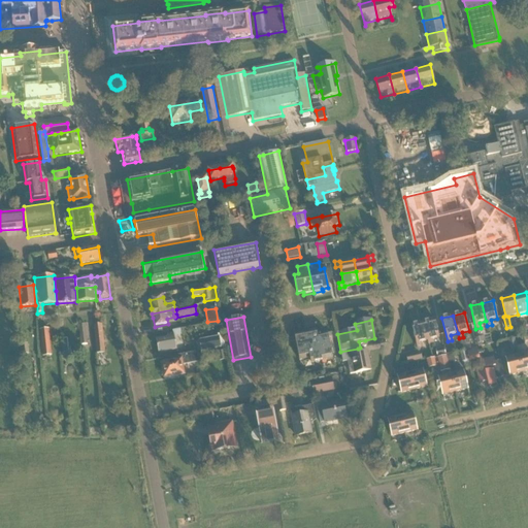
[(423,323),(428,341),(429,345),(433,344),(432,339),(439,338),(434,320),(423,323)]
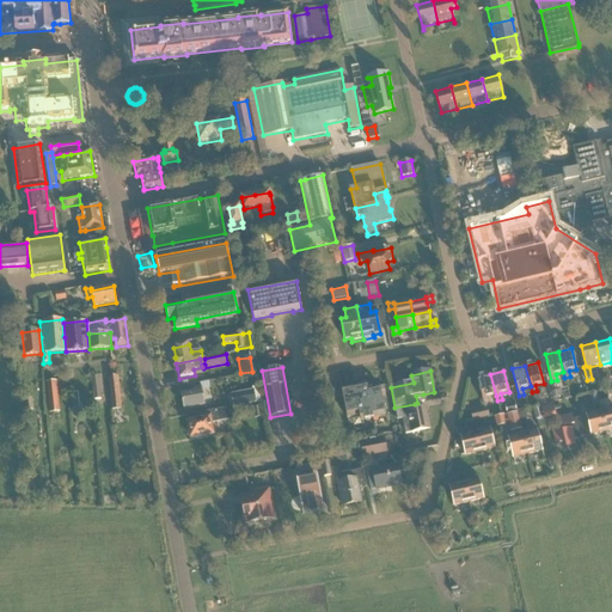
[(496,396),(490,374),(477,378),(484,404),(489,403),(488,397),(496,396)]
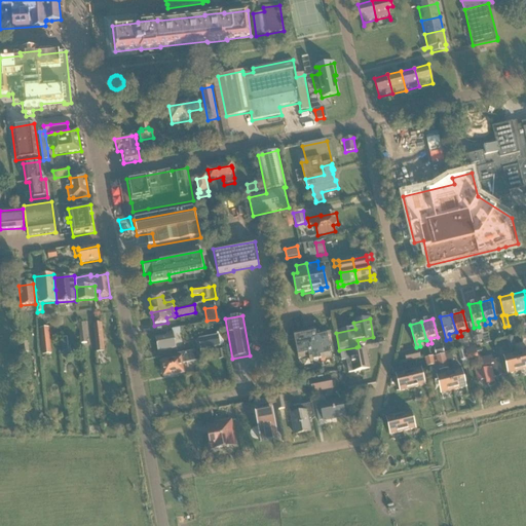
[(87,343),(85,323),(78,324),(81,344),(87,343)]
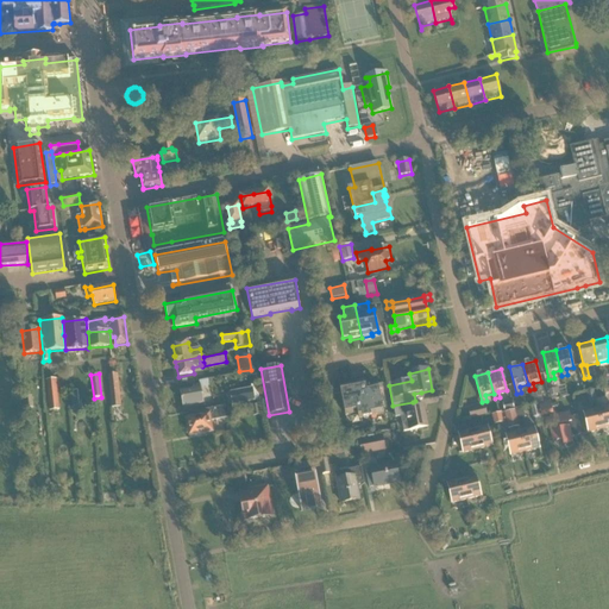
[(118,375),(108,376),(112,408),(121,407),(118,375)]
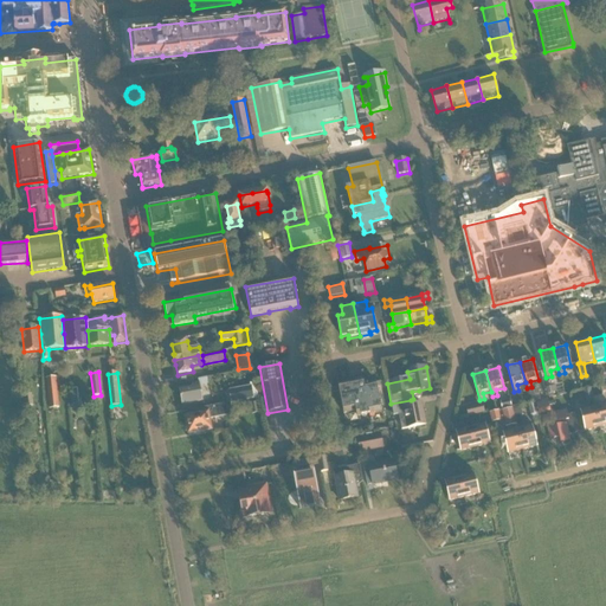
[(49,410),(59,408),(56,378),(45,378),(49,410)]
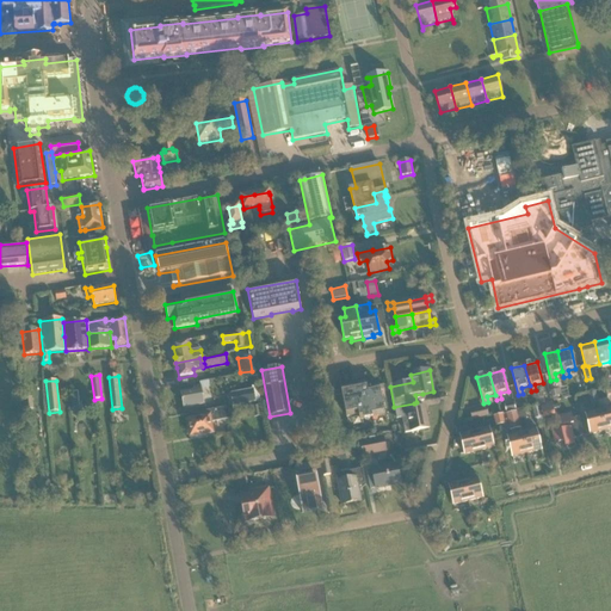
[(368,388),(366,383),(341,388),(341,392),(343,396),(346,418),(359,415),(360,420),(386,415),(380,386),(368,388)]
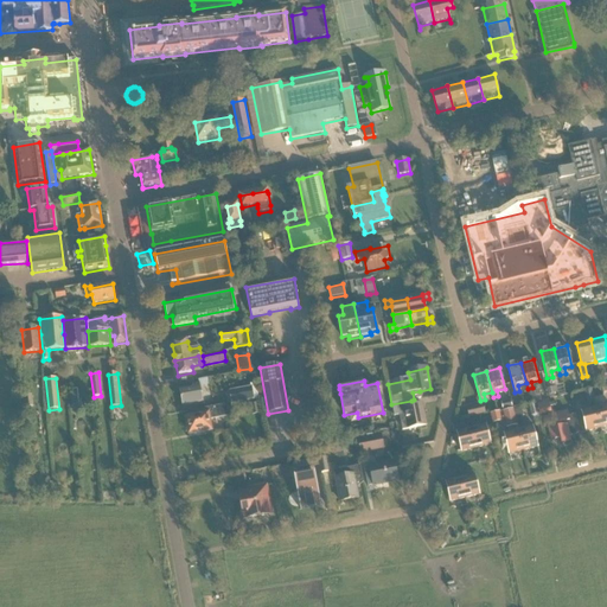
[(193,388),(180,391),(183,406),(203,402),(199,384),(193,385),(193,388)]
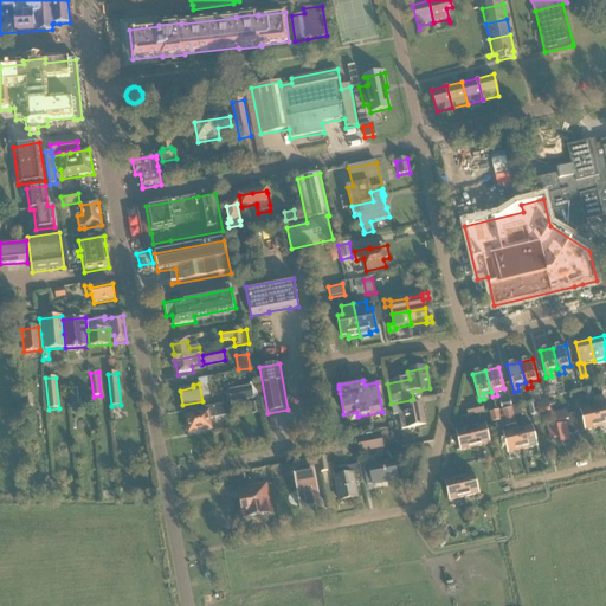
[(79,385),(70,386),(71,408),(81,407),(79,385)]
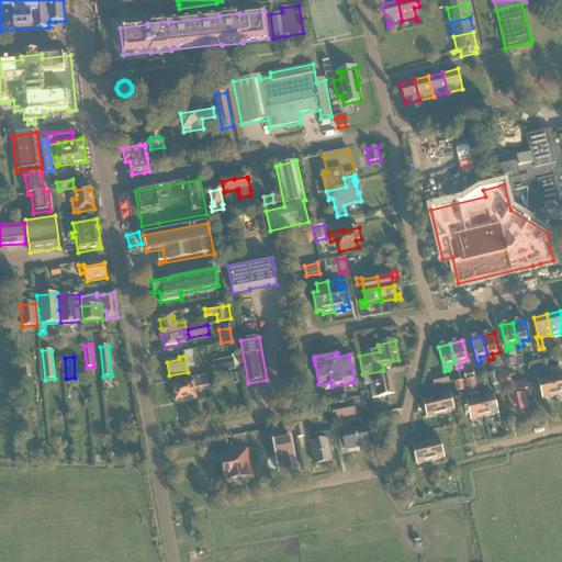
[(232,360),(213,363),(214,372),(231,370),(233,369),(232,360)]
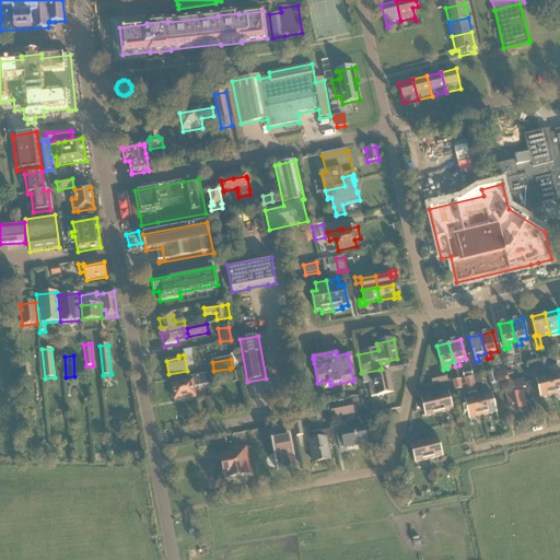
[(541,372),(548,370),(546,359),(538,361),(541,372)]
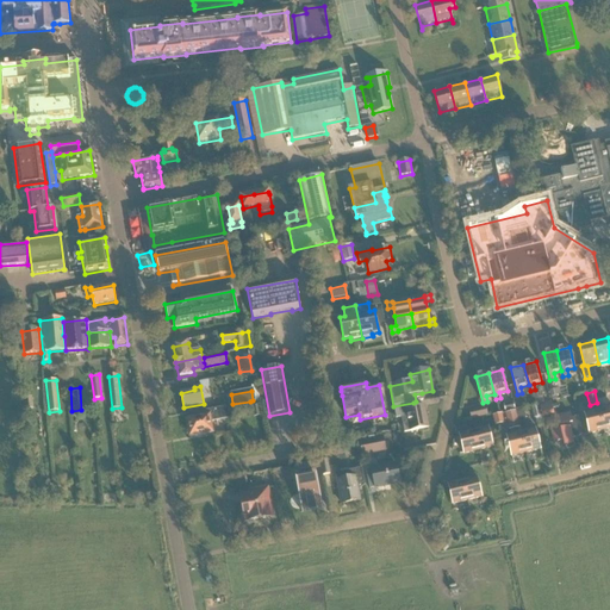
[(555,402),(539,405),(542,417),(554,415),(553,410),(558,409),(555,402)]
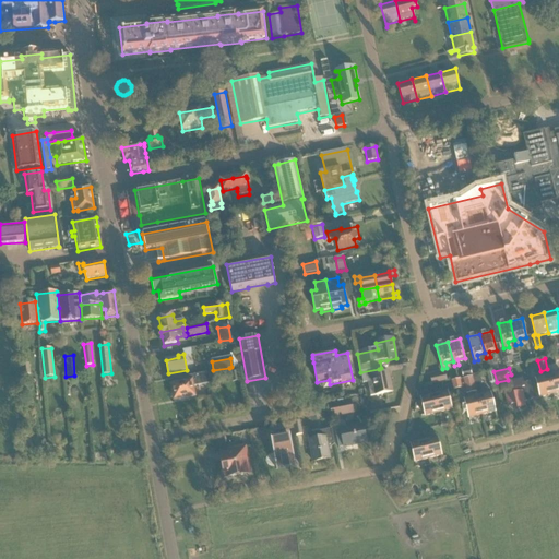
[(389,372),(380,375),(379,369),(360,372),(364,384),(368,383),(369,390),(369,389),(371,396),(376,395),(392,392),(389,373),(389,372)]
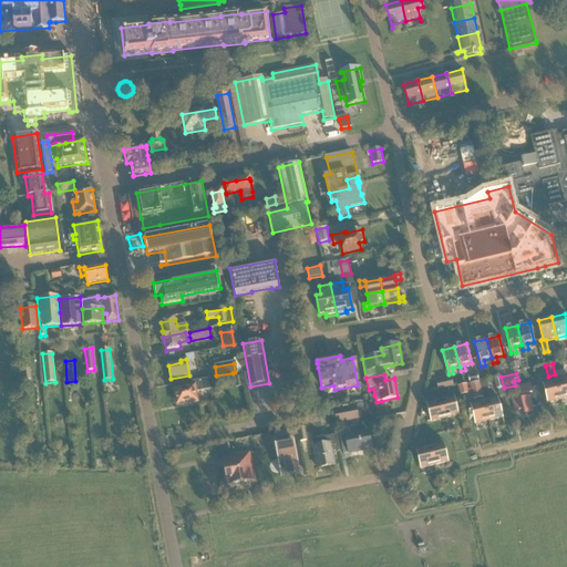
[(503,388),(501,377),(493,379),(496,390),(503,388)]
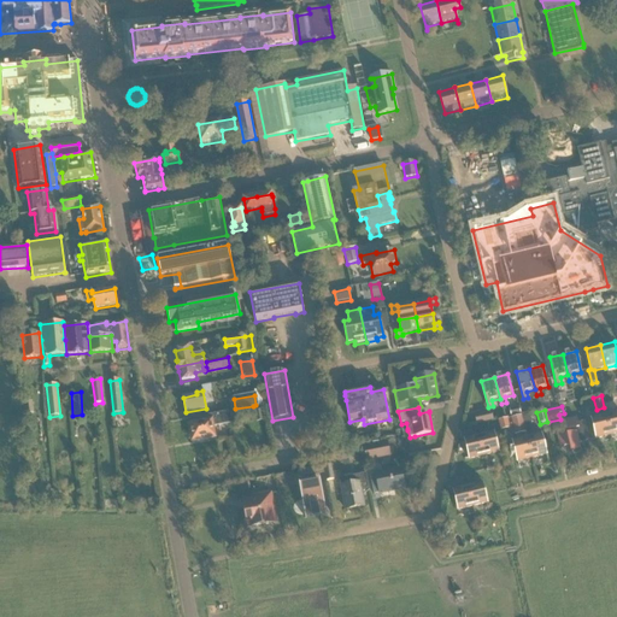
[(204,422),(189,424),(193,441),(215,438),(213,428),(212,424),(234,421),(233,411),(203,417),(204,422)]
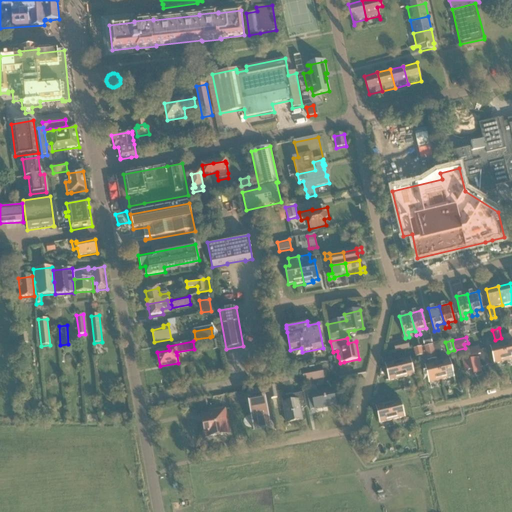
[(407,341),(394,345),(395,353),(409,349),(407,341)]
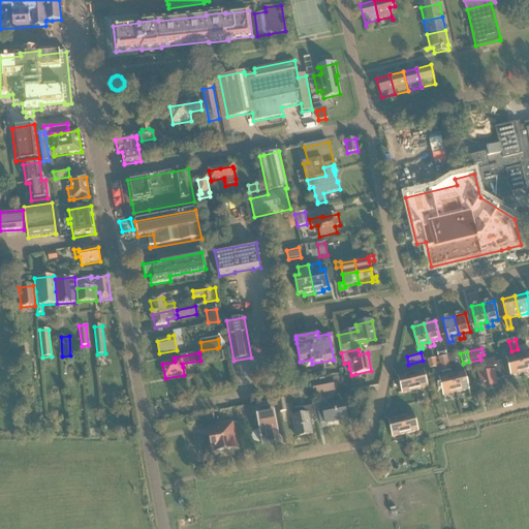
[(528,352),(519,355),(524,374),(528,372),(528,352)]
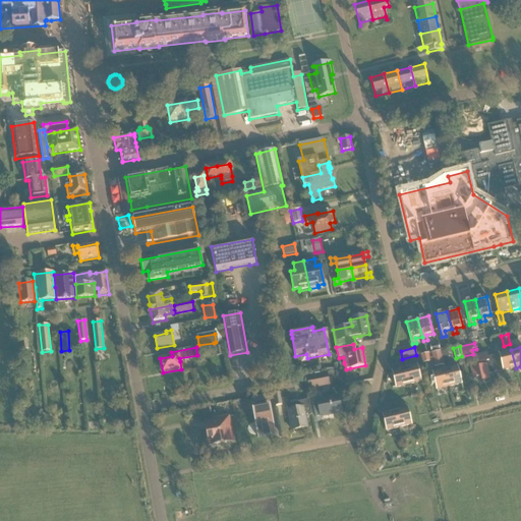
[(441,350),(441,351),(449,388),(462,385),(457,366),(452,367),(447,349),(441,350)]
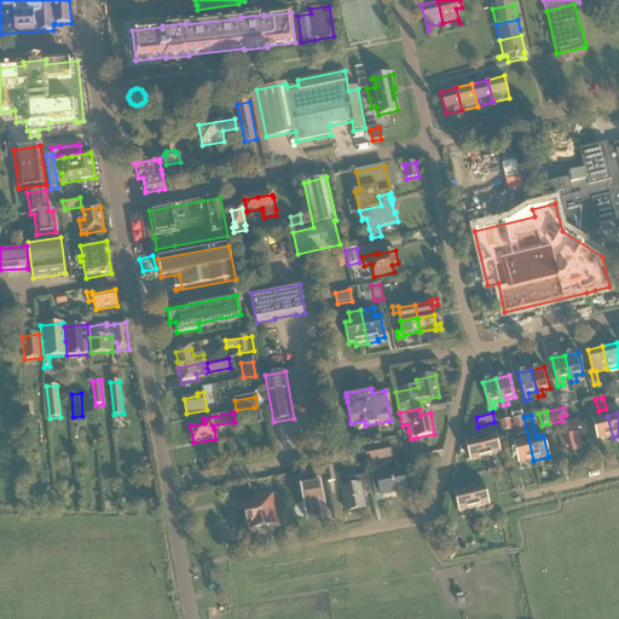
[(607,416),(593,420),(599,441),(613,438),(607,416)]
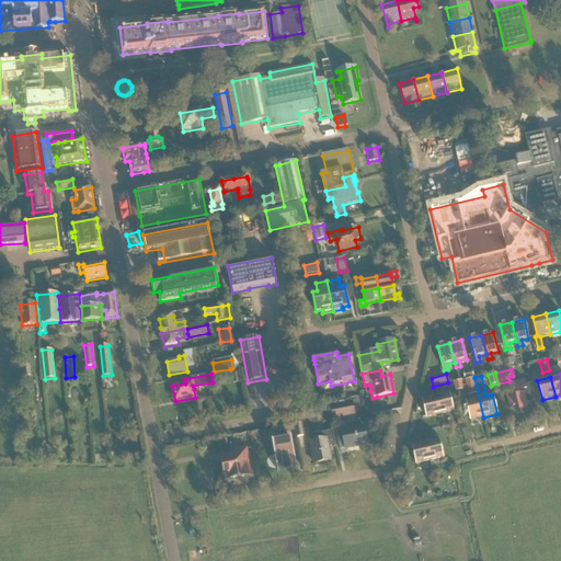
[(466,401),(470,420),(483,418),(474,378),(465,380),(466,387),(468,397),(469,397),(470,400),(466,401)]
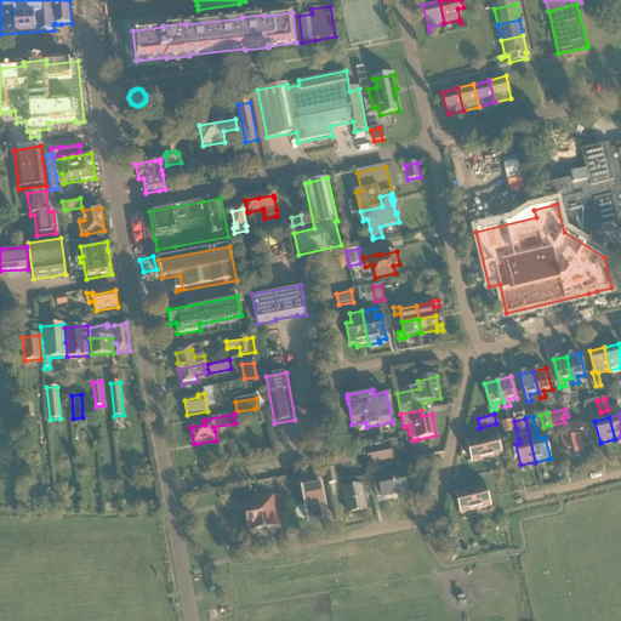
[(511,421),(501,423),(503,434),(513,432),(513,428),(516,428),(514,421),(511,422),(511,421)]
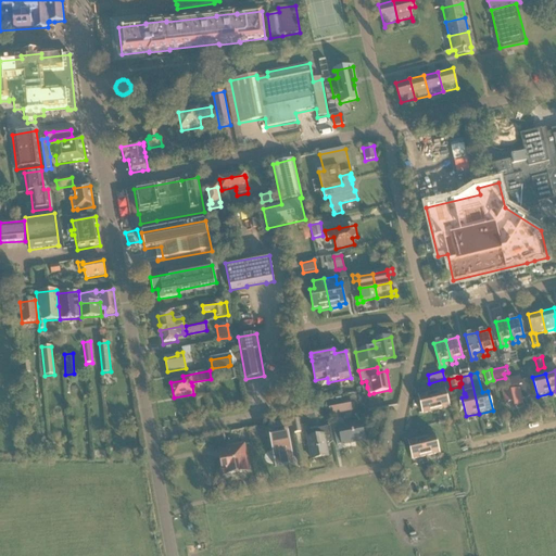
[(515,408),(522,406),(521,400),(531,397),(527,380),(521,381),(520,378),(507,380),(510,392),(504,394),(506,403),(513,402),(515,408)]
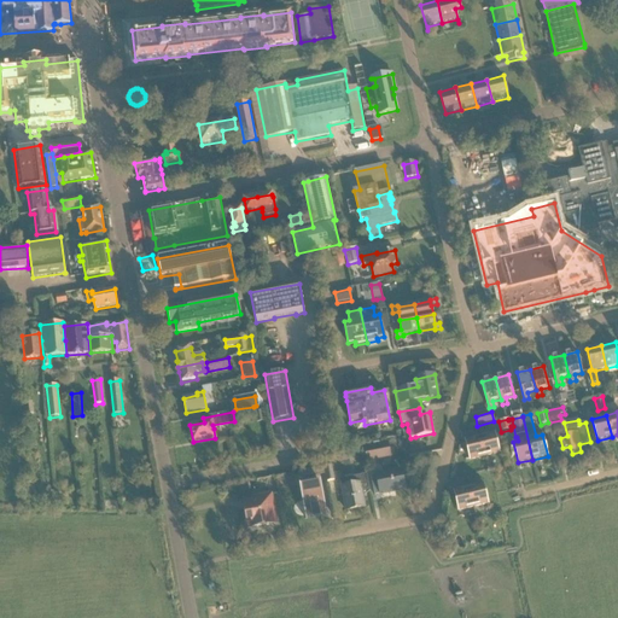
[(481,437),(471,438),(470,433),(460,436),(462,443),(466,442),(470,461),(485,458),(481,437)]
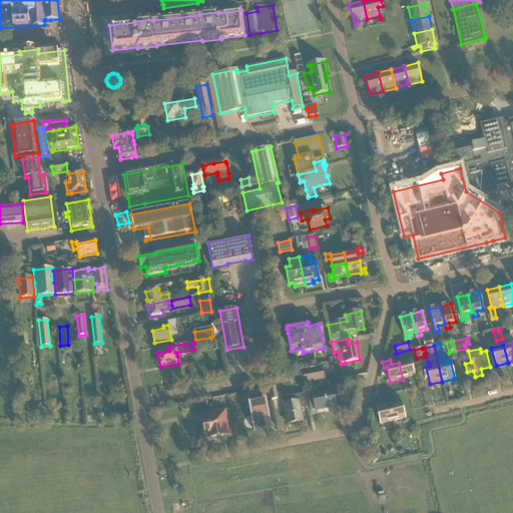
[(411,360),(399,363),(403,380),(415,377),(411,360)]
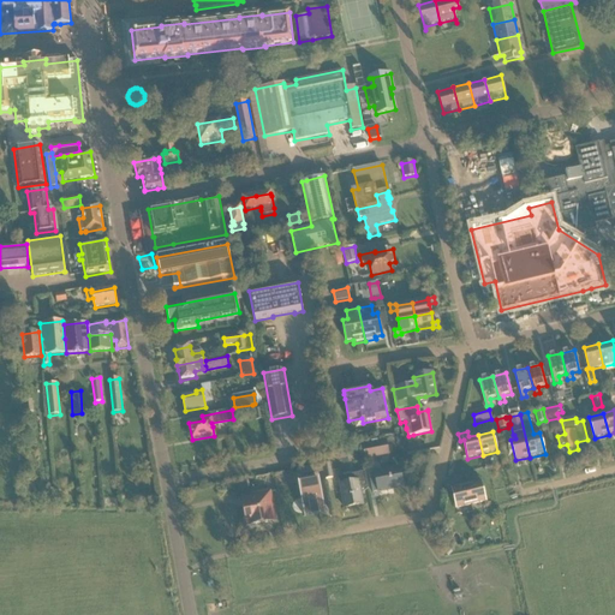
[(372,443),(363,446),(365,458),(388,453),(387,446),(386,441),(378,442),(372,443)]
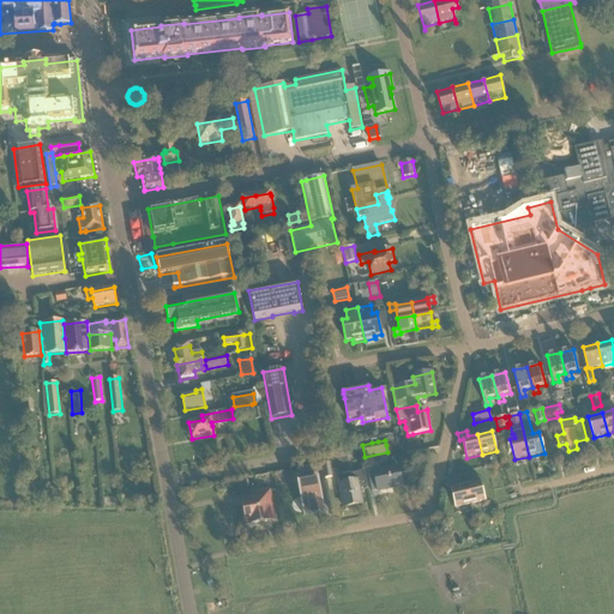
[(330,463),(323,465),(325,480),(332,477),(330,463)]
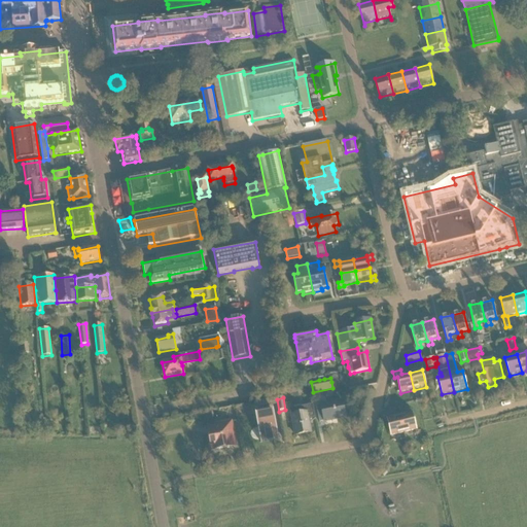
[(321,405),(316,406),(320,424),(325,423),(345,419),(342,400),(321,405)]
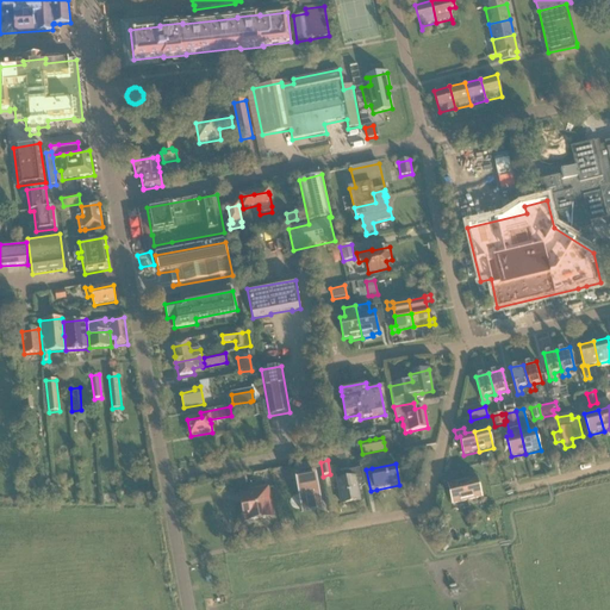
[(362,468),(336,473),(342,504),(360,500),(358,484),(365,483),(362,468)]
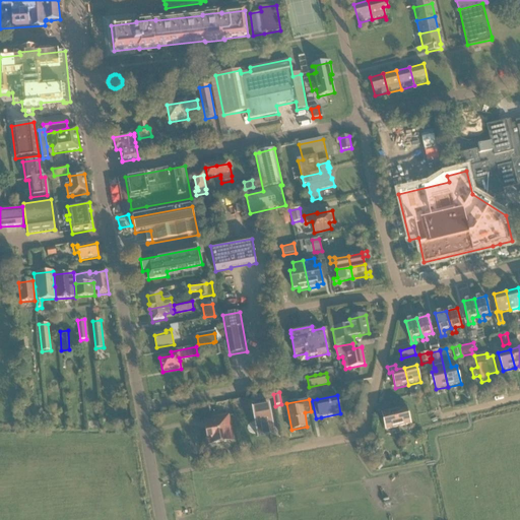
[(257,437),(275,434),(270,407),(252,410),(257,437)]
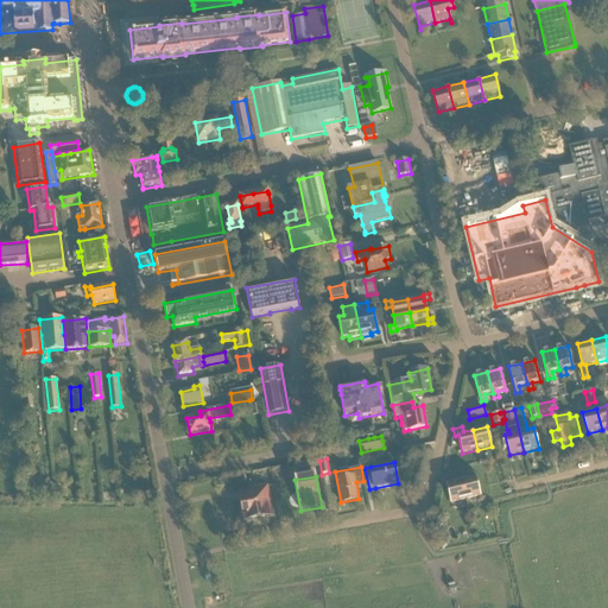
[(451,504),(466,500),(461,480),(453,482),(451,476),(442,479),(443,486),(447,485),(451,504)]
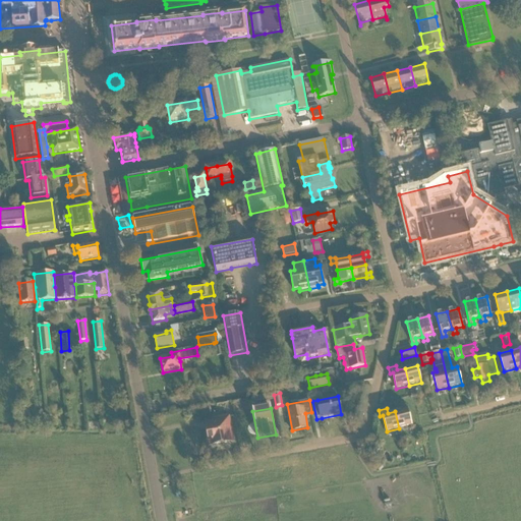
[(407,408),(395,411),(399,428),(411,425),(407,408)]
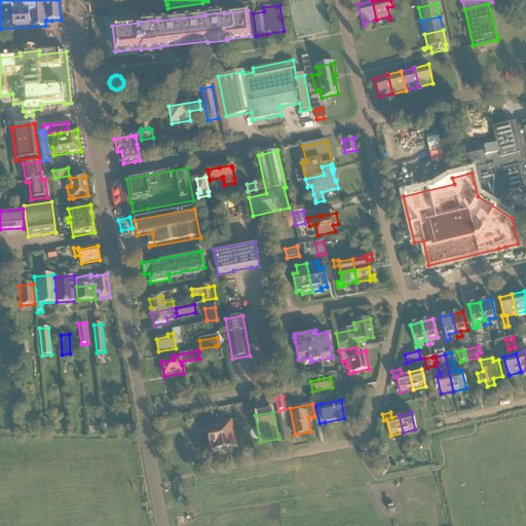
[(214,450),(221,448),(221,449),(235,446),(231,421),(207,426),(211,451),(214,450)]
